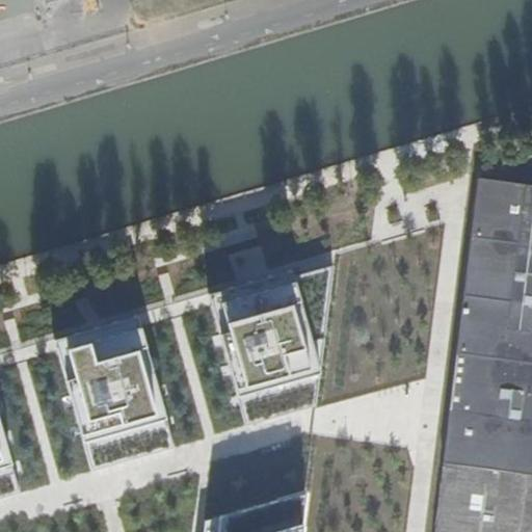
[(531,531),(531,183),(473,178),(435,531),(531,531)]
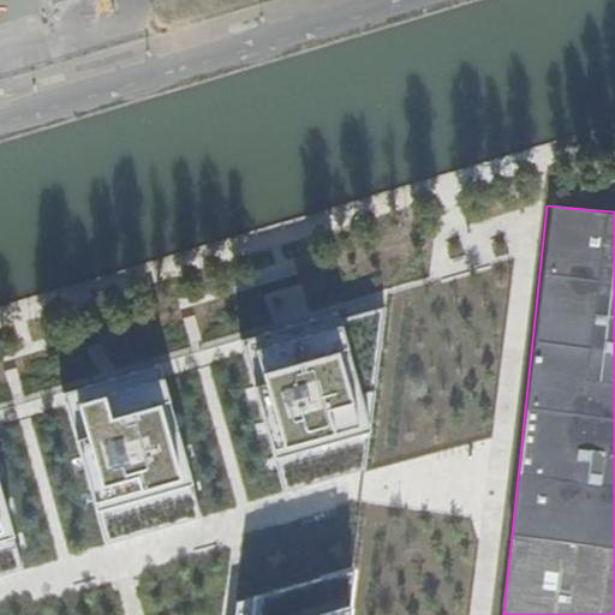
[(364,470),(383,305),(336,318),(246,345),(249,354),(285,491),(364,470)]
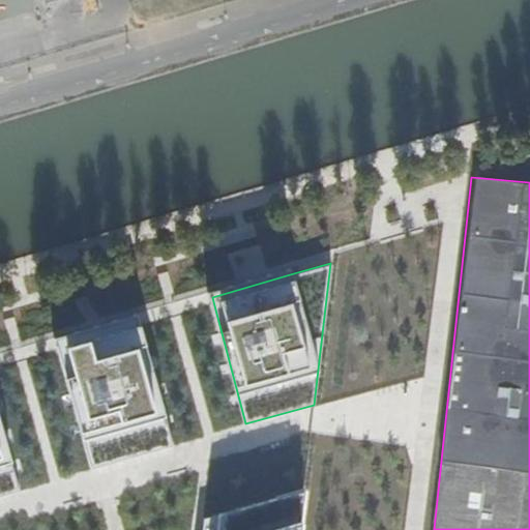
[(133,313),(50,336),(54,351),(91,468),(173,443),(137,327),(133,313)]
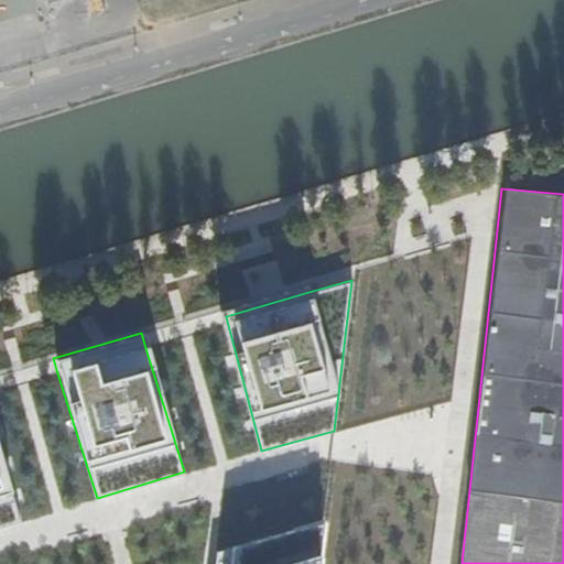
[(0,525),(19,520),(0,452),(0,525)]
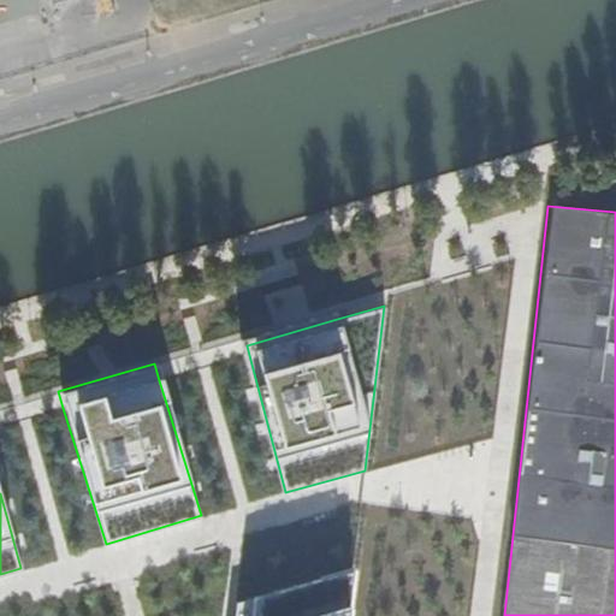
[(347,615),(353,555),(236,590),(232,615),(347,615)]
